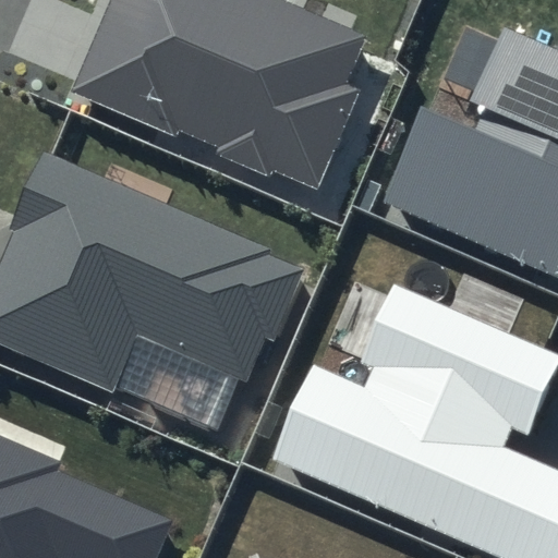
[(111,0),(72,89),(317,197),(364,91),(344,82),(364,37),(280,0),(111,0)]
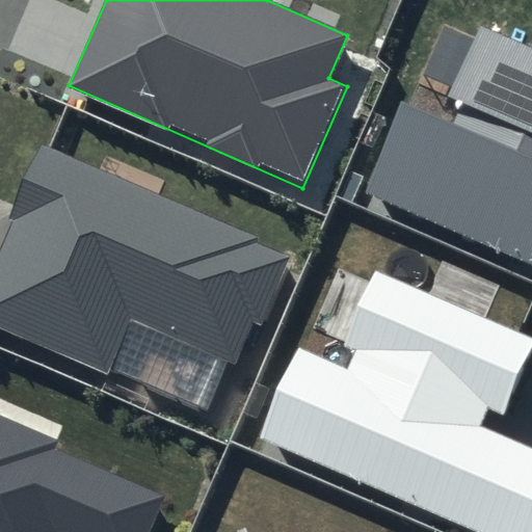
[(531,48),(480,26),(449,101),(461,106),(453,124),(398,100),(357,194),(531,268),(531,48)]
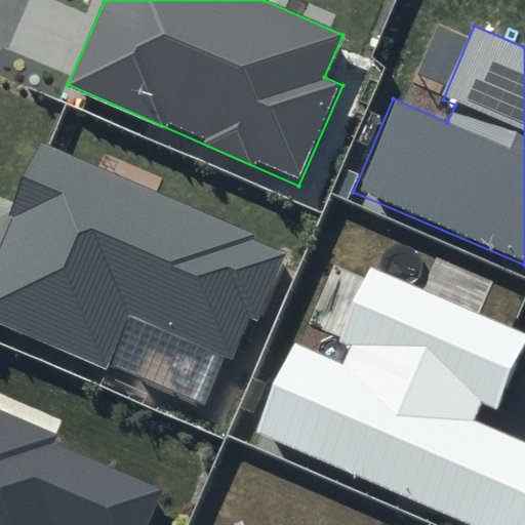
[(284,248),(44,146),(0,249),(0,323),(109,370),(131,318),(235,363),(284,248)]
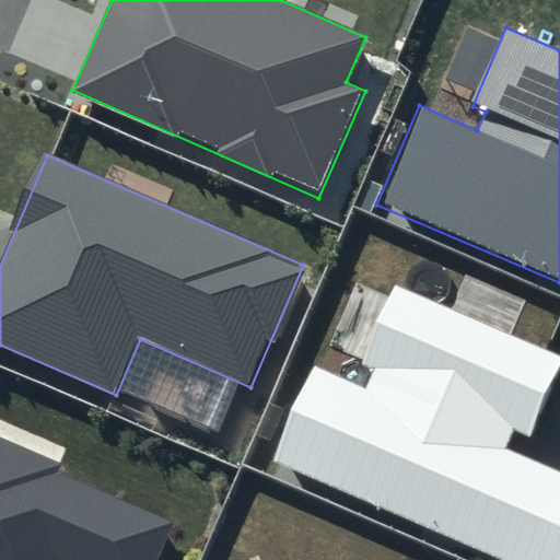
[(559,366),(559,356),(395,287),(362,364),(375,370),(368,388),(308,364),(265,466),(489,559),(559,559),(559,469),(508,447),(513,433),(529,440),(559,366)]
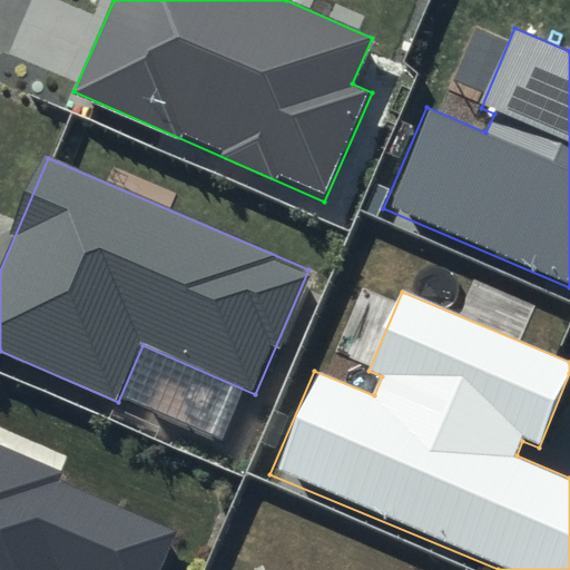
[(61,473),(0,445),(0,569),(159,569),(177,531),(58,480),(61,473)]
